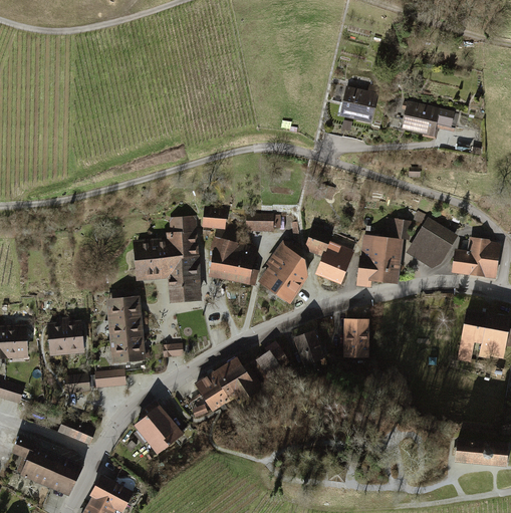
[(374,94),(344,86),(336,114),(367,122),(374,94)]
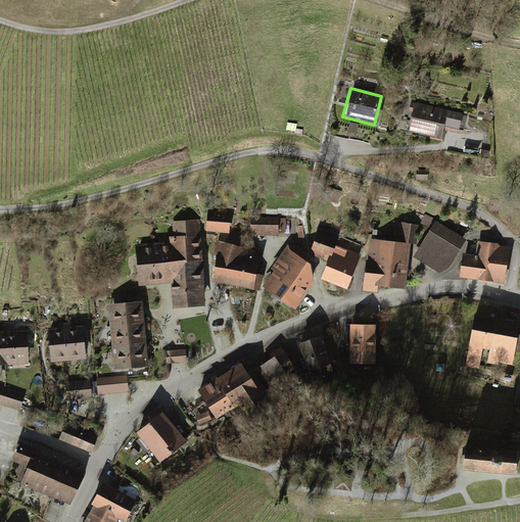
[(443,110),(410,102),(403,131),(436,140),(443,110)]
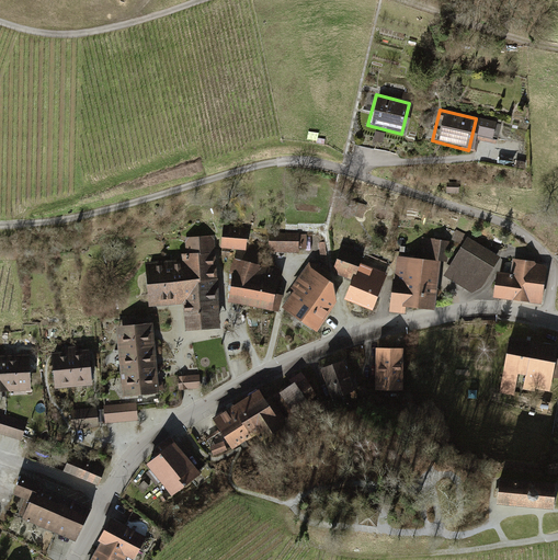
[(365,216),(368,204),(356,201),(353,213),(365,216)]
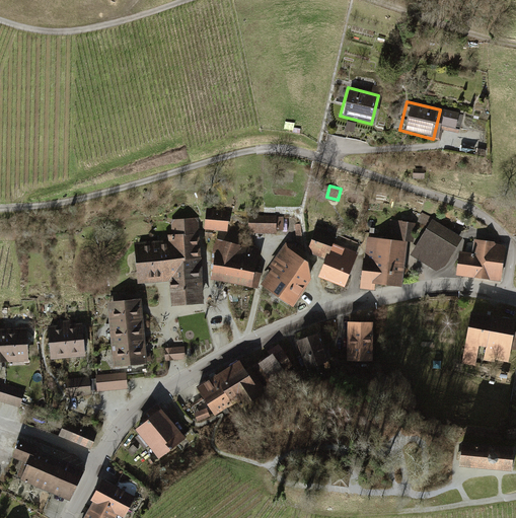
[(228,210),(206,209),(204,229),(227,230),(228,210)]
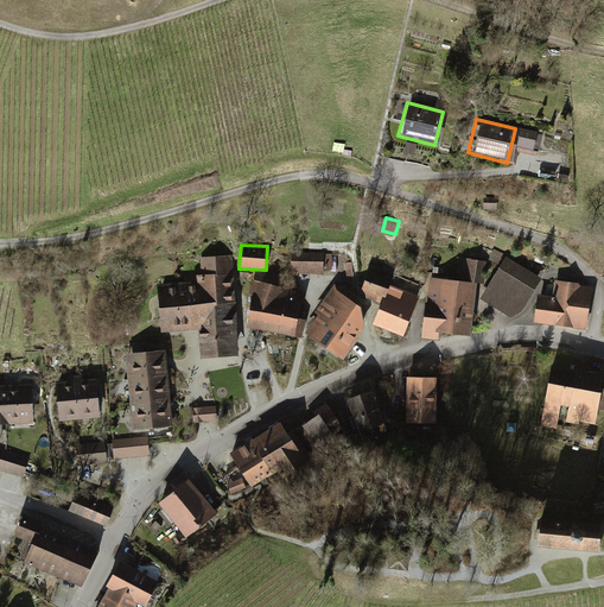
[(324,253),(292,252),(291,272),(323,273),(324,253)]
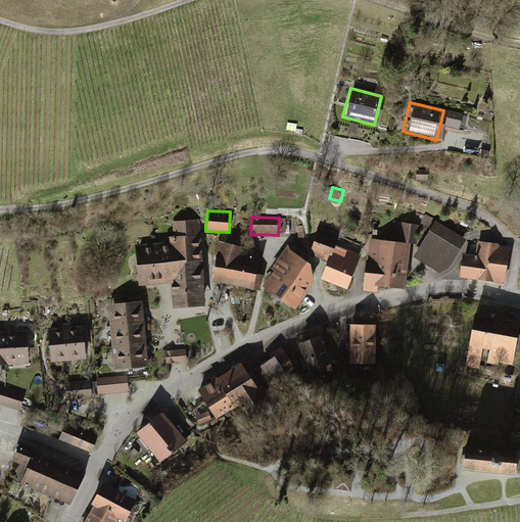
[(206,306),(202,220),(171,222),(172,241),(136,243),(138,284),(169,282),(170,309),(206,306)]
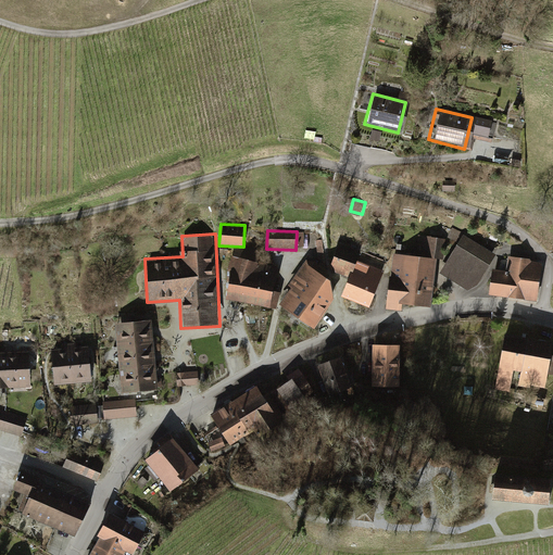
[(493,252),(464,234),(440,273),(469,291),(493,252)]
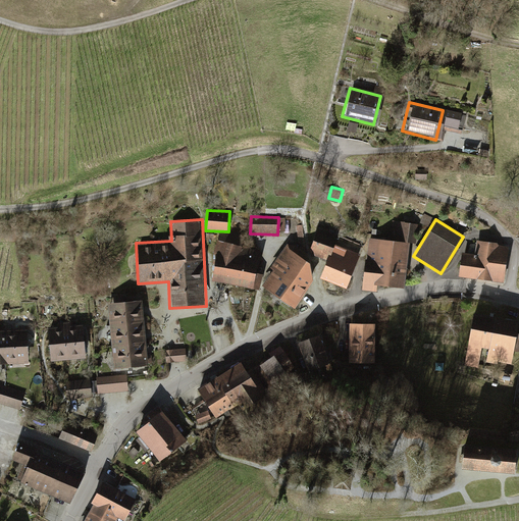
[(391,240),(369,239),(367,261),(364,261),(360,290),(376,291),(377,284),(403,288),(409,244),(417,244),(421,226),(395,220),(391,240)]
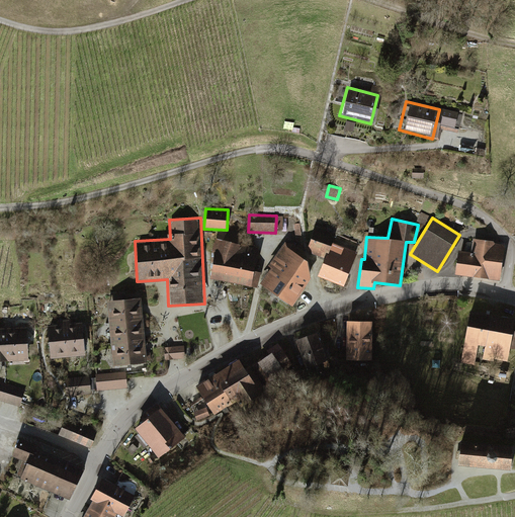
[(360,253),(335,243),(338,235),(320,228),(312,248),(331,255),(324,273),(348,283),(360,253)]
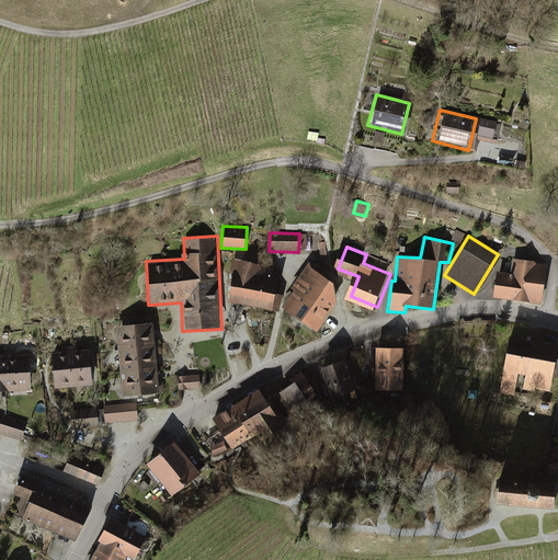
[(545,265),(534,264),(534,262),(513,259),(511,275),(494,273),(491,298),(539,304),(545,265)]
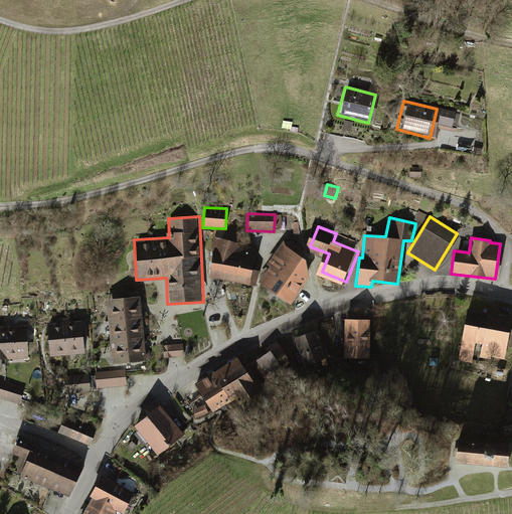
[(258,249),(216,240),(208,277),(256,287),(259,270),(252,269),(258,249)]
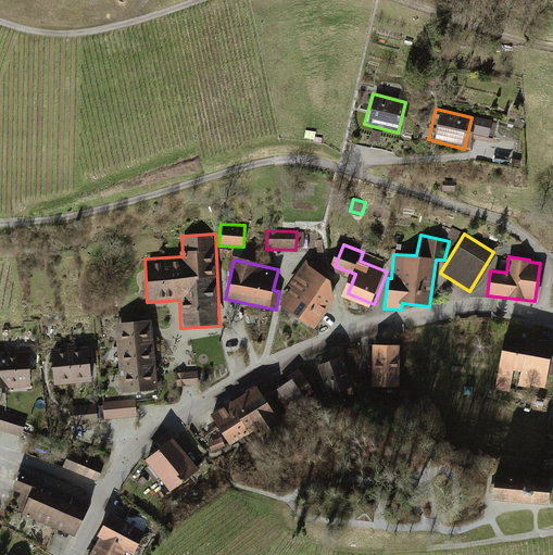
[(324,280),(306,266),(279,305),(313,328),(332,300),(324,280)]
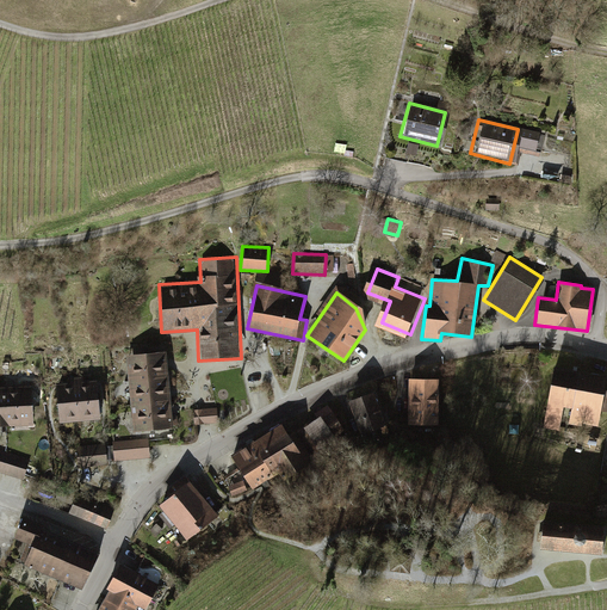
[(166,351),(136,353),(142,431),(171,429),(166,351)]
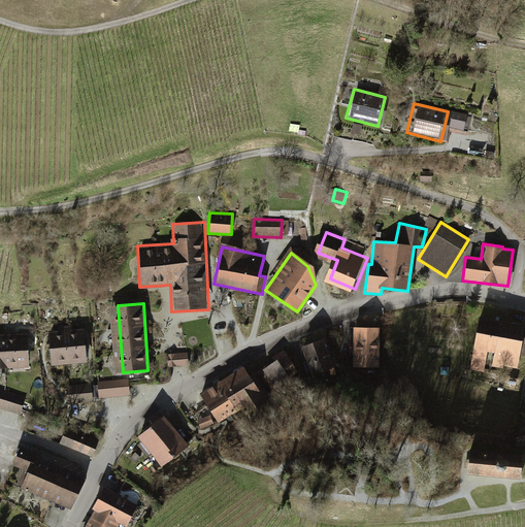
[(521,327),(478,321),(471,368),(487,370),(489,354),(492,355),(491,366),(522,371),(524,362),(524,338),(519,337),(521,327)]
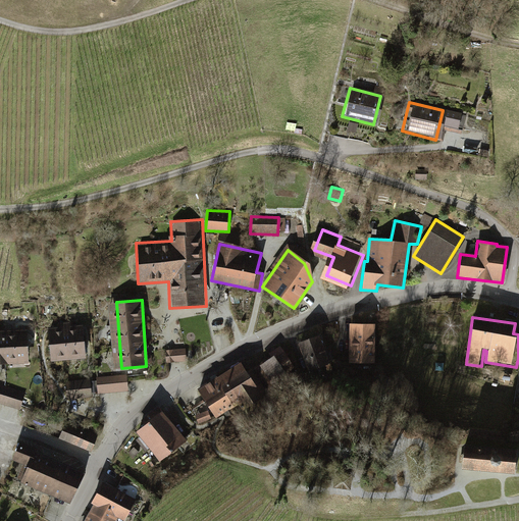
[(82,322),(46,326),(50,361),(85,357),(82,322)]
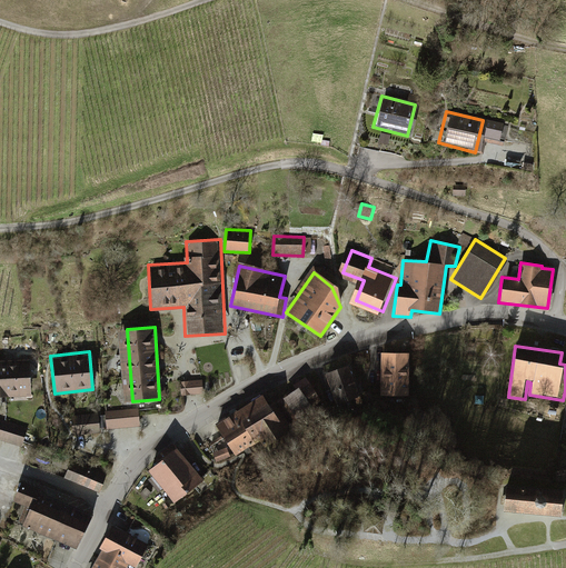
[(410,351),(383,352),(384,396),(413,395),(410,351)]
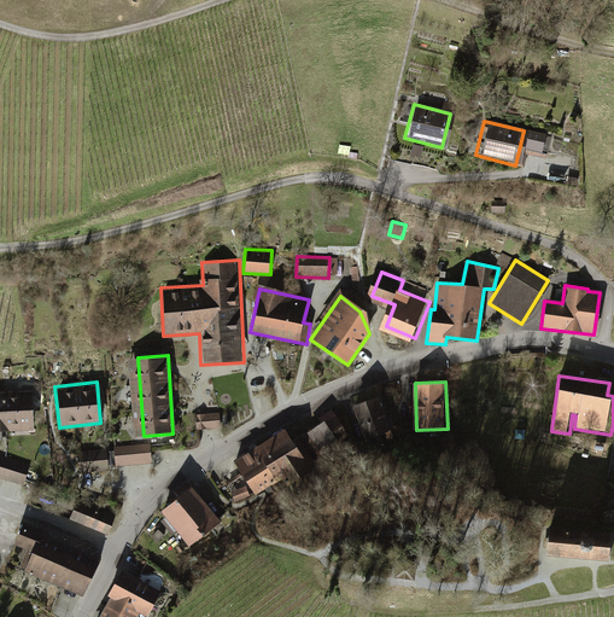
[(28,388),(0,389),(0,431),(31,430),(28,388)]
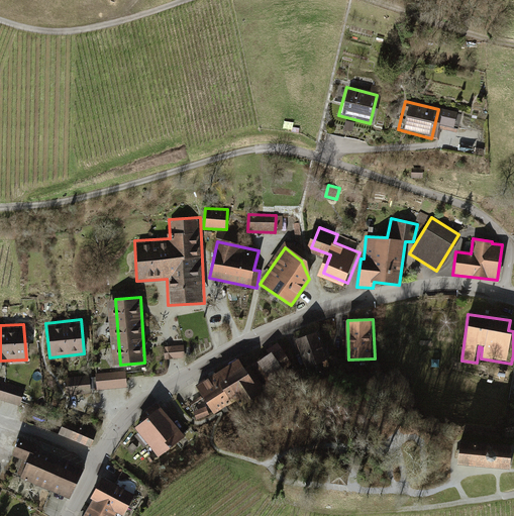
[(318,329),(296,338),(308,367),(322,360),(327,372),(334,369),(318,329)]
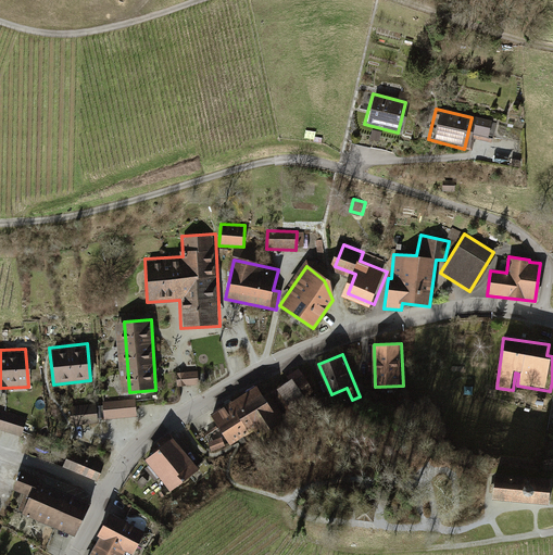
[(229,406),(216,415),(235,442),(259,426),(269,441),(289,428),(291,418),(289,415),(300,408),(298,404),(317,391),(310,379),(314,377),(309,368),(267,396),(262,388),(231,408),(229,406)]
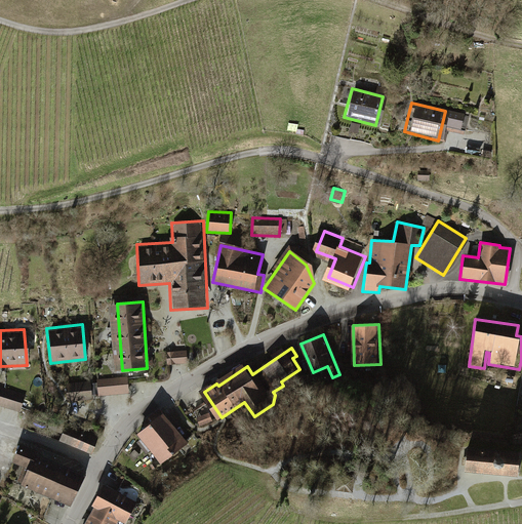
[(189,349),(168,350),(168,363),(189,362),(189,349)]
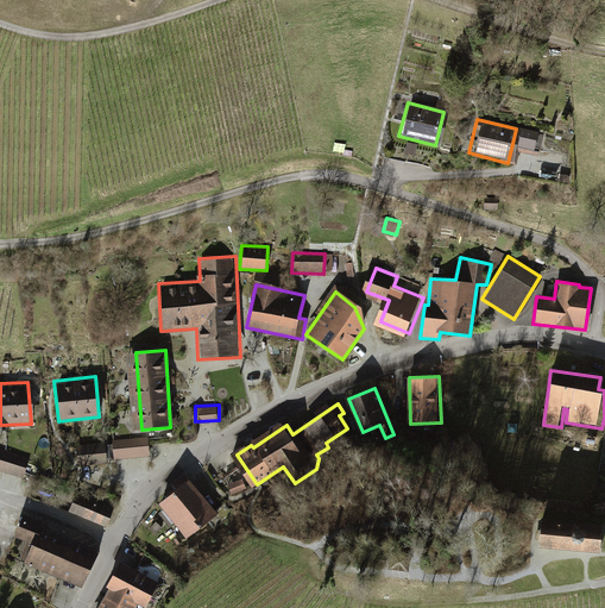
[(150,436),(113,439),(115,458),(152,455),(150,436)]
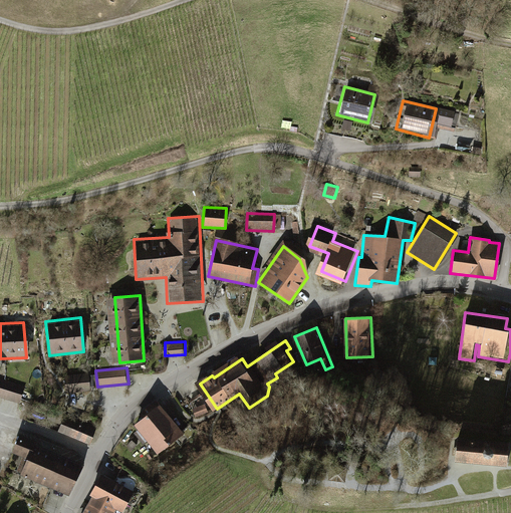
[(17,382),(0,376),(0,396),(11,400),(17,382)]
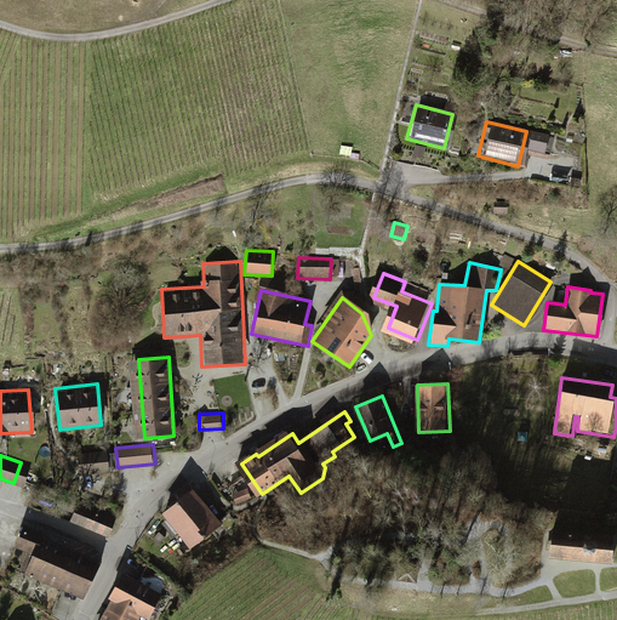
[(241,501),(256,496),(250,477),(235,482),(241,501)]
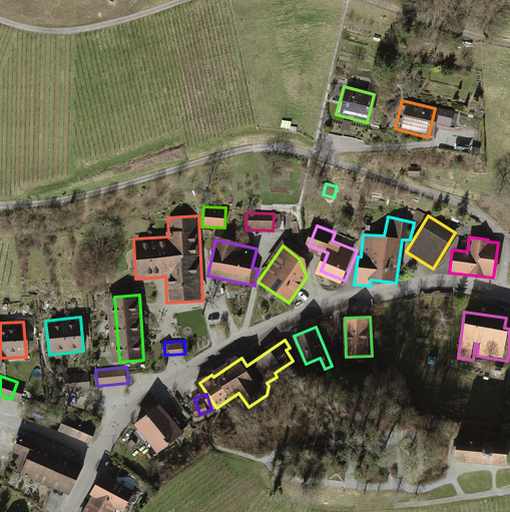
[(162,402),(133,425),(158,455),(187,432),(162,402)]
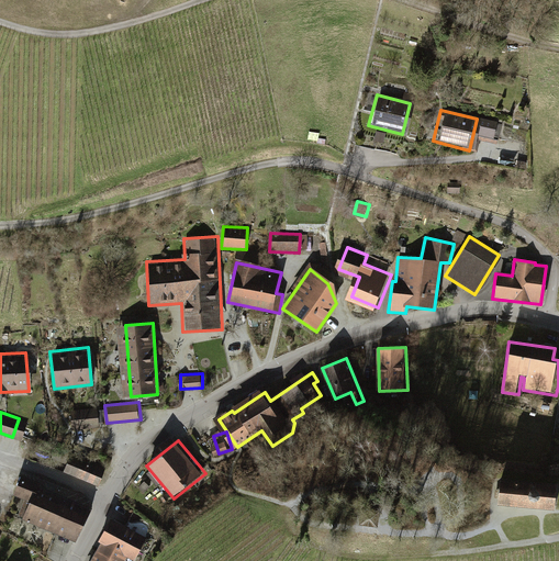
[(69,470),(101,482),(107,467),(75,455),(69,470)]
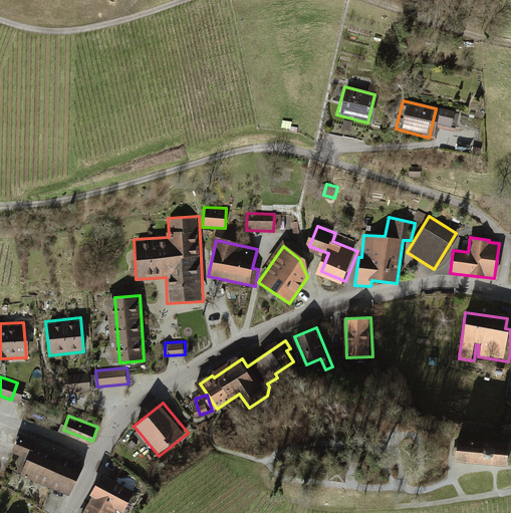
[(69,496),(80,466),(32,448),(34,442),(17,436),(11,452),(23,456),(15,475),(69,496)]
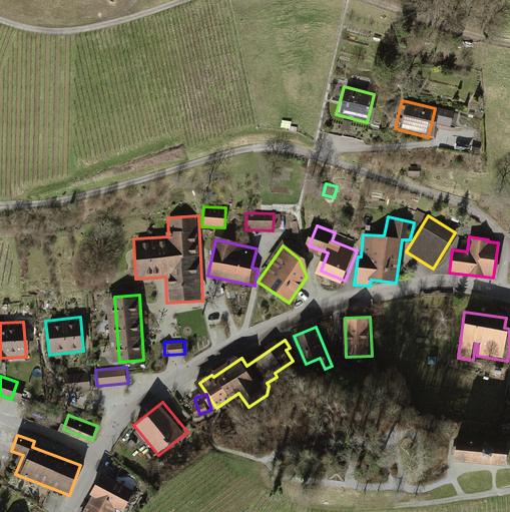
[(509,441),(460,438),(458,462),(509,466),(509,441)]
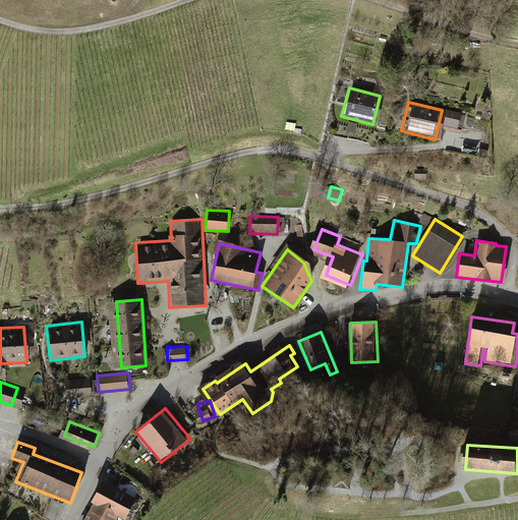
[(337,472),(336,487),(353,489),(355,474),(337,472)]
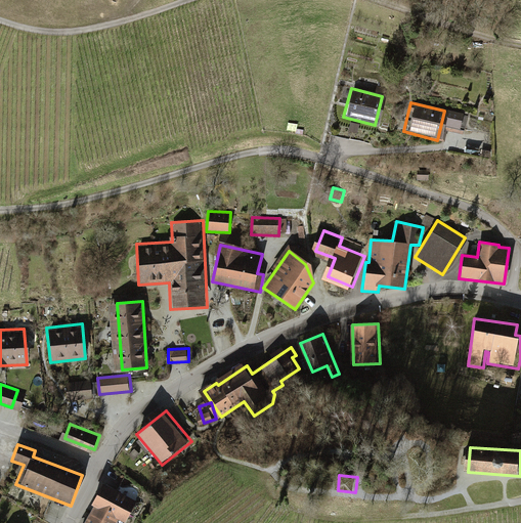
[(93,507),(83,522),(115,522),(118,518),(126,522),(128,522),(139,504),(102,484),(90,506),(93,507)]
